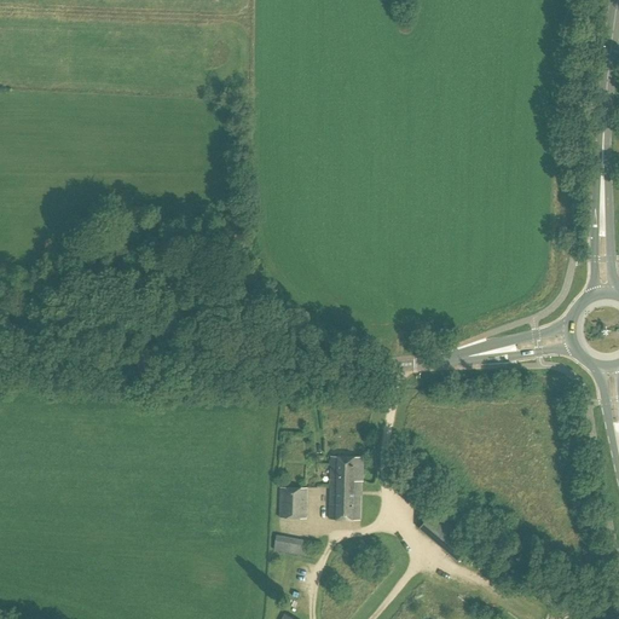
[(330,490),(362,490),(362,481),(363,481),(364,457),(331,457),(330,490)]
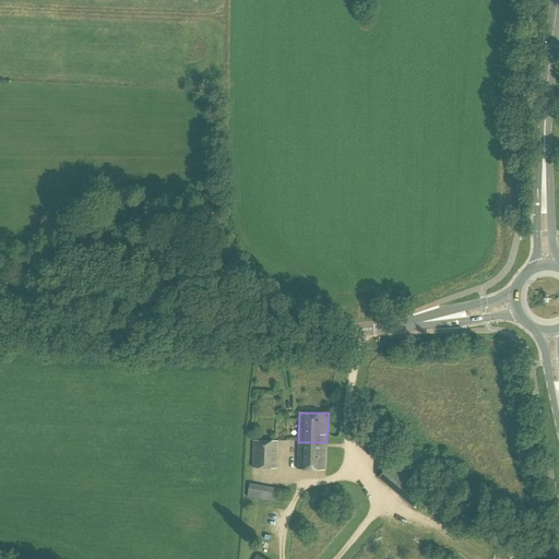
[(277,468),(277,441),(252,440),(252,468),(277,468)]
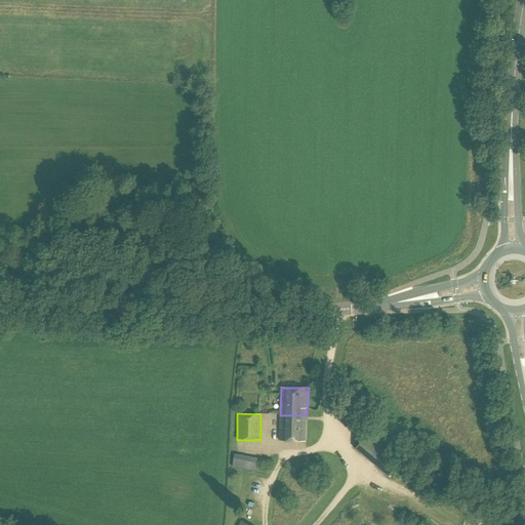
[(307,419),(307,415),(280,415),(279,440),(306,441),(307,419)]
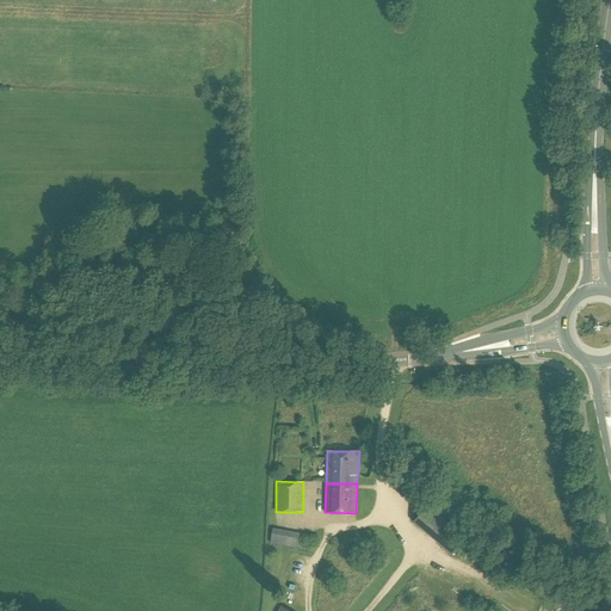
[(451,555),(467,537),(429,505),(413,522),(451,555)]
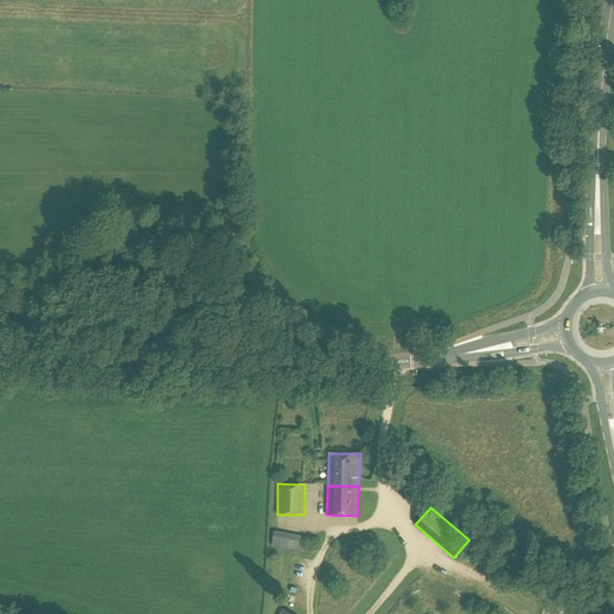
[(312,554),(314,539),(275,531),(271,547),(312,554)]
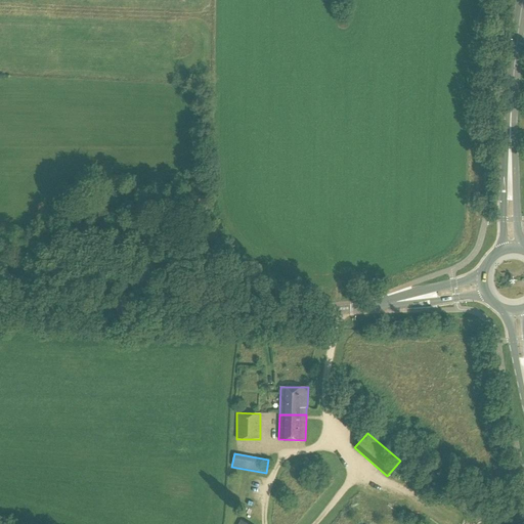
[(465,501),(455,497),(454,499),(443,494),(440,503),(461,511),(465,501)]
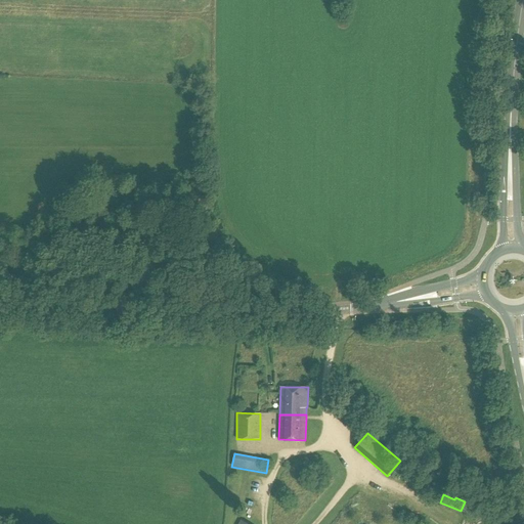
[(248,515),(247,522),(256,523),(257,516),(248,515)]
